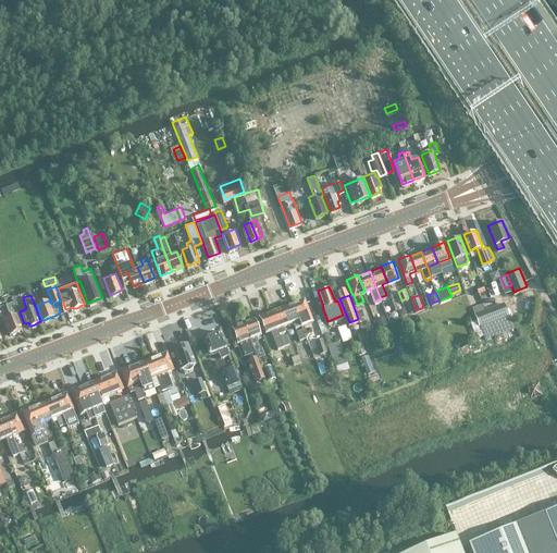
[(298,318),(300,324),(307,321),(305,315),(310,312),(304,297),(292,302),(298,317),(298,318)]
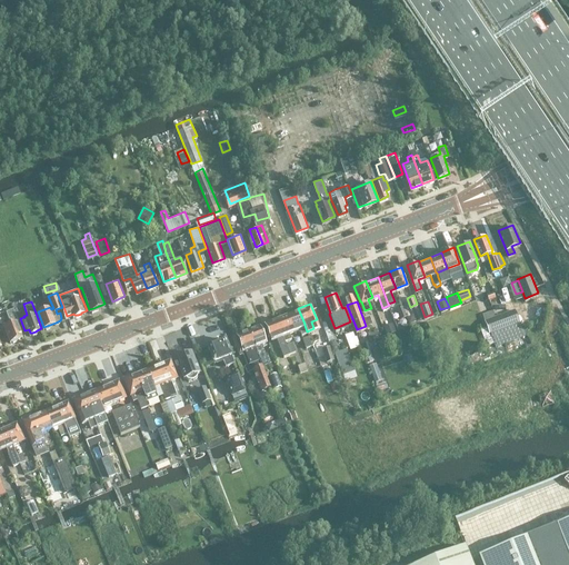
[(401,305),(396,306),(399,316),(405,314),(401,305)]
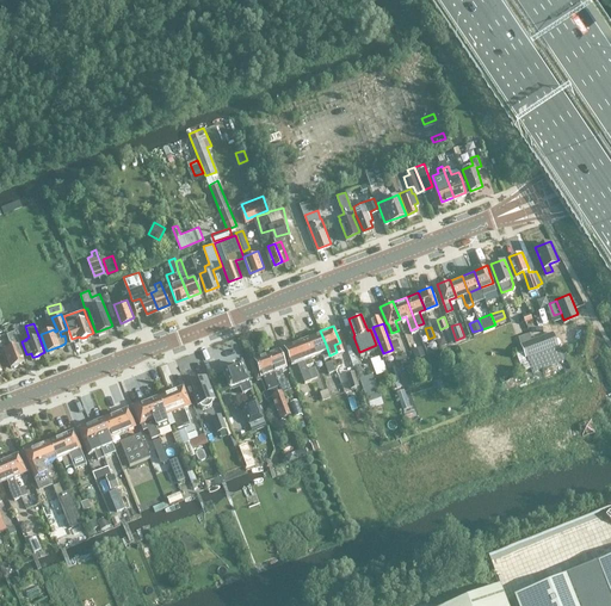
[(532,370),(566,358),(562,346),(560,347),(553,328),(531,336),(529,329),(518,334),(520,340),(520,341),(522,346),(514,350),(522,368),(530,364),(532,370)]
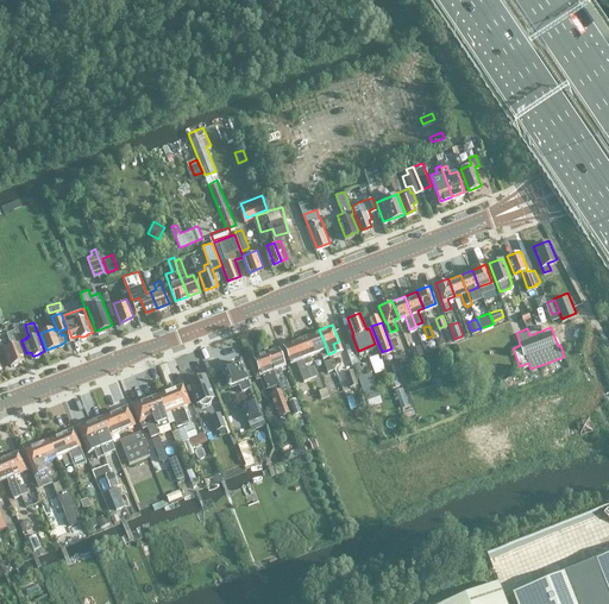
[(5,346),(11,364),(24,358),(18,341),(19,341),(16,328),(7,331),(12,344),(5,346)]
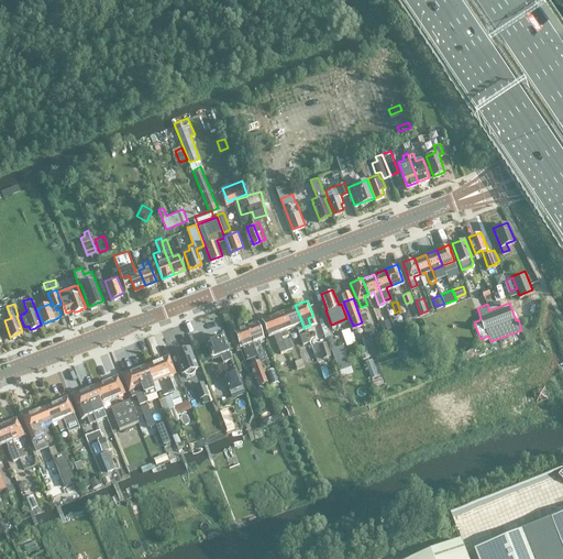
[(284,308),(290,326),(296,324),(298,329),(304,328),(301,321),(301,320),(295,305),(284,308)]
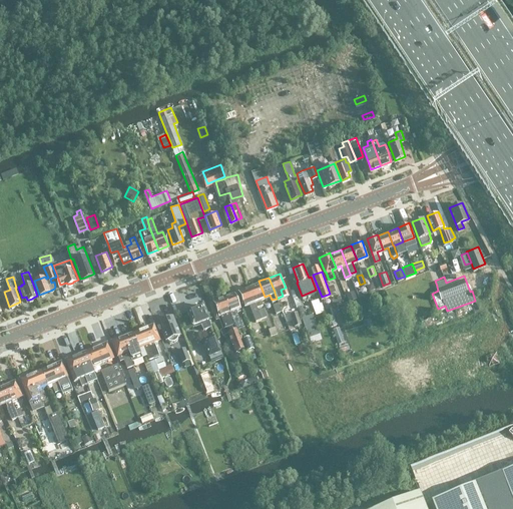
[(257,306),(258,306),(263,304),(261,298),(265,297),(259,281),(248,285),(257,306)]
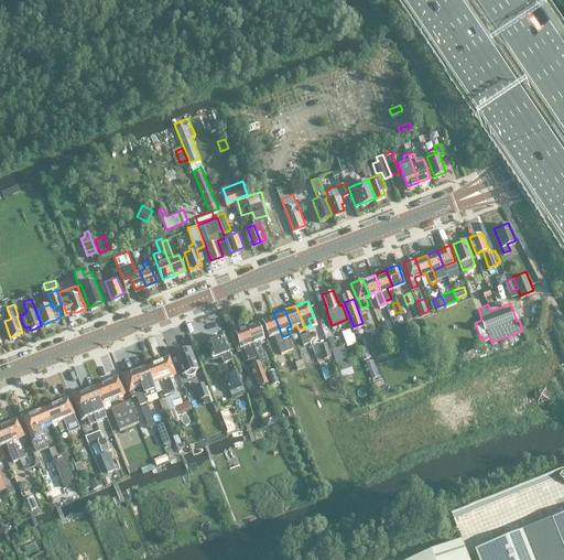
[(279,345),(281,352),(288,350),(288,348),(285,342),(284,343),(283,340),(284,340),(283,336),(282,336),(273,313),(262,318),(268,334),(274,332),(279,345)]
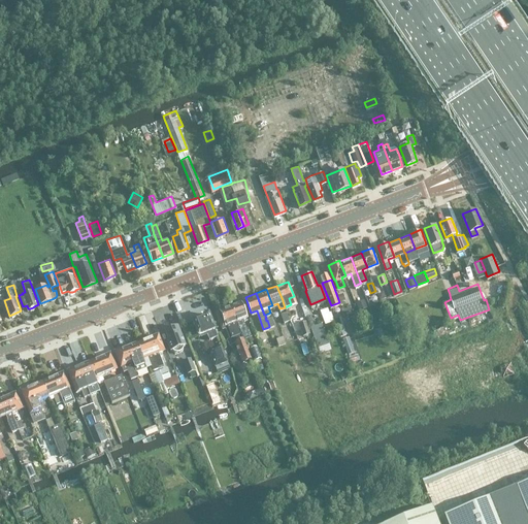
[(365,299),(357,302),(359,307),(367,304),(365,299)]
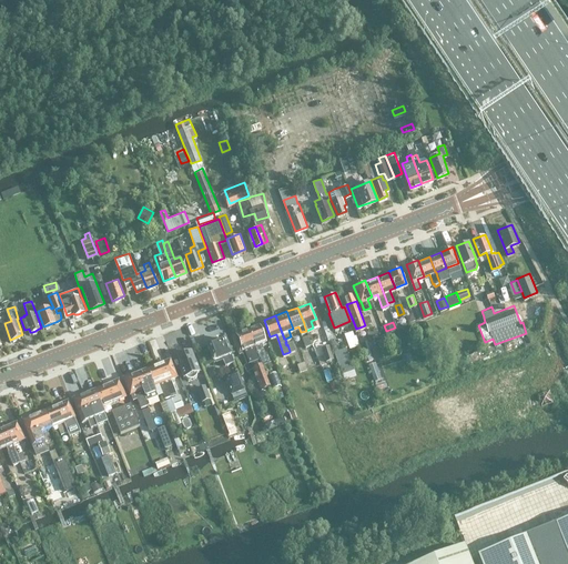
[(263,361),(264,363),(271,361),(267,351),(264,352),(261,343),(265,341),(259,323),(247,328),(253,343),(261,362),(263,361)]
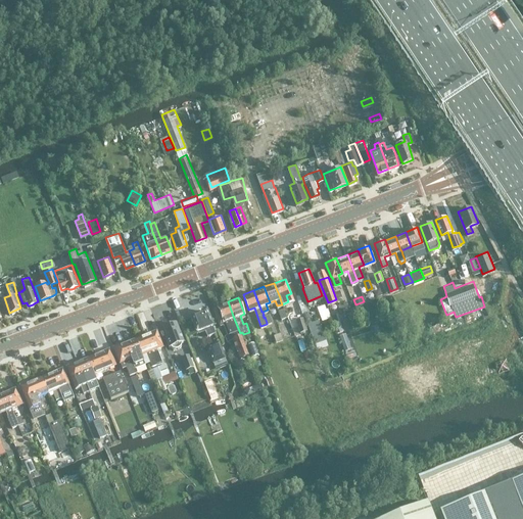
[(220,322),(224,320),(225,323),(224,323),(227,332),(228,332),(231,339),(233,338),(240,356),(249,351),(247,344),(243,334),(242,332),(240,333),(233,316),(228,301),(214,307),(220,322)]
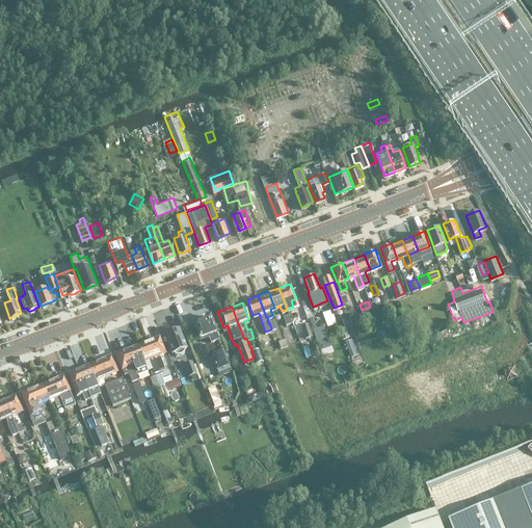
[(289,313),(288,313),(283,314),(286,323),(292,321),(289,313)]
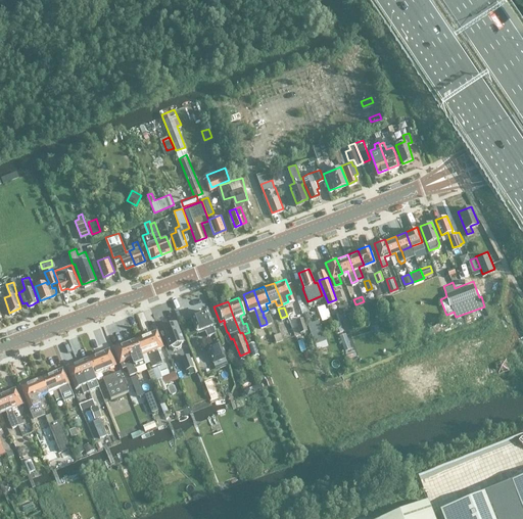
[(196,331),(198,331),(198,332),(205,330),(207,335),(216,332),(206,310),(190,316),(196,331)]
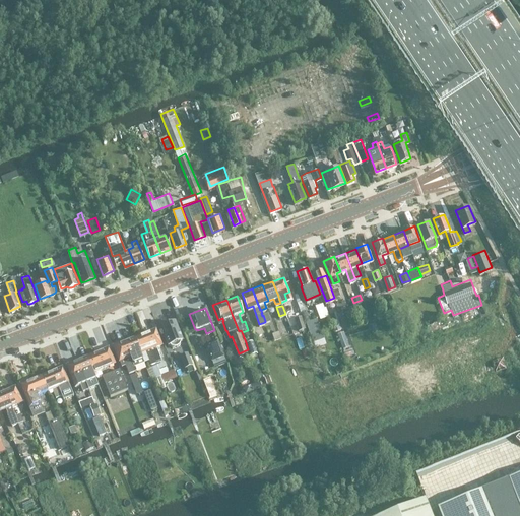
[(335,310),(330,312),(334,324),(336,323),(339,322),(335,310)]
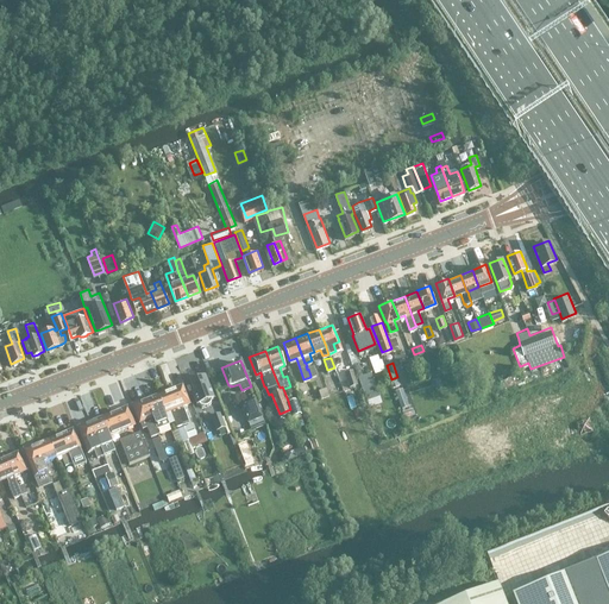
[(308,369),(311,376),(316,373),(313,364),(307,366),(306,366),(307,370),(308,369)]
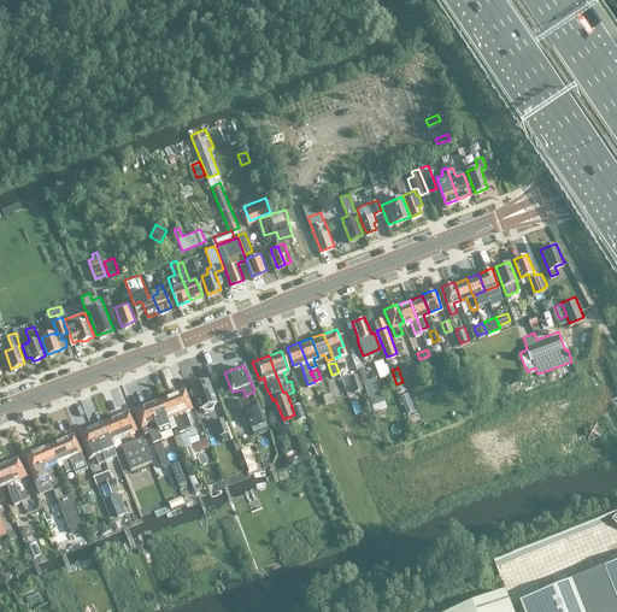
[(358,372),(350,375),(354,389),(363,387),(358,372)]
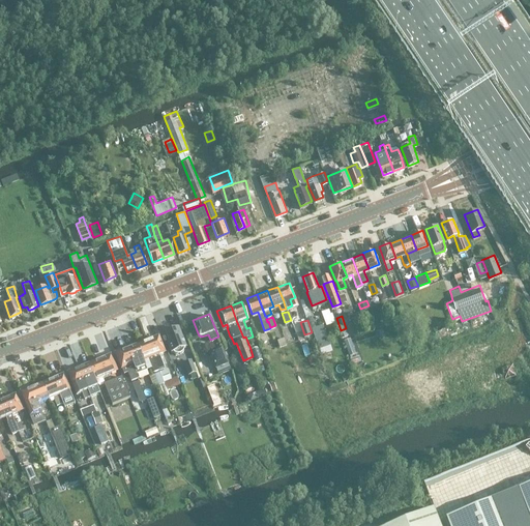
[(312,327),(321,352),(332,348),(323,323),(312,327)]
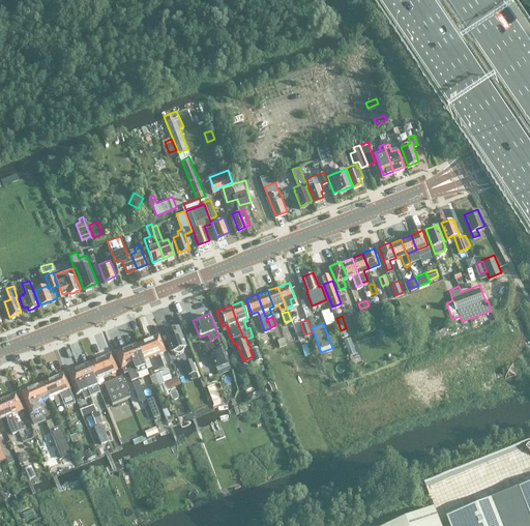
[(435,329),(438,338),(450,332),(448,324),(435,329)]
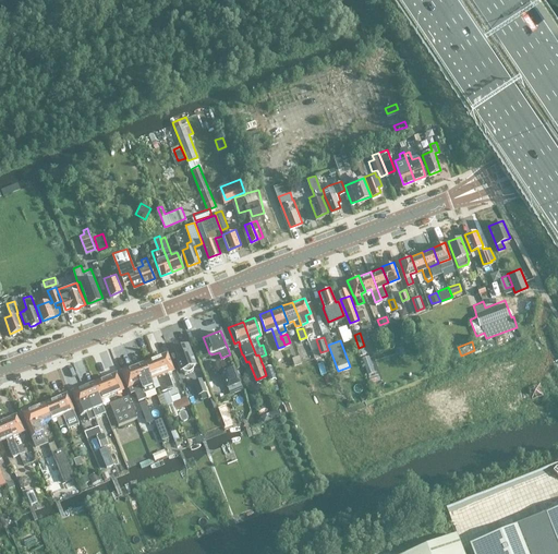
[(181,370),(182,369),(184,371),(186,371),(189,371),(190,371),(192,370),(193,368),(194,365),(194,364),(195,363),(187,342),(174,348),(178,358),(177,358),(181,370)]
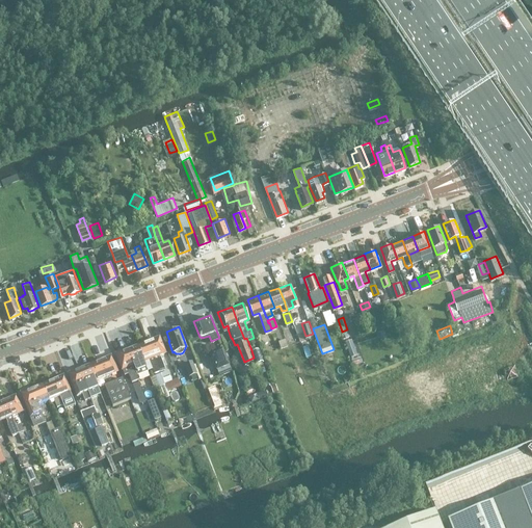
[(149,339),(160,369),(165,367),(160,351),(165,349),(159,335),(149,339)]
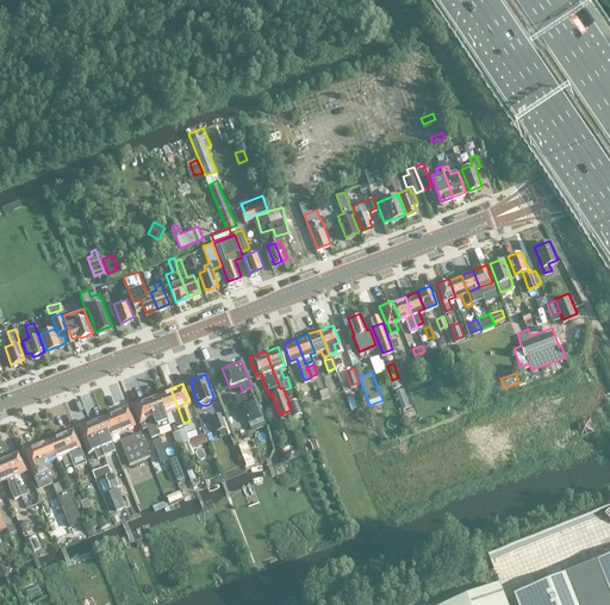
[(328,386),(319,390),(322,395),(330,393),(328,386)]
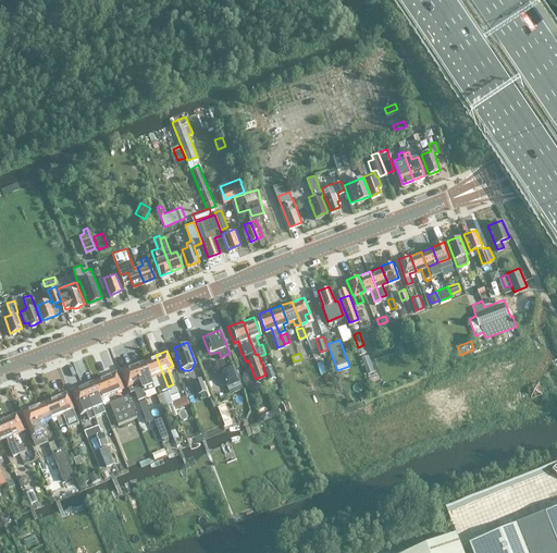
[(372,365),(368,353),(361,356),(366,368),(372,365)]
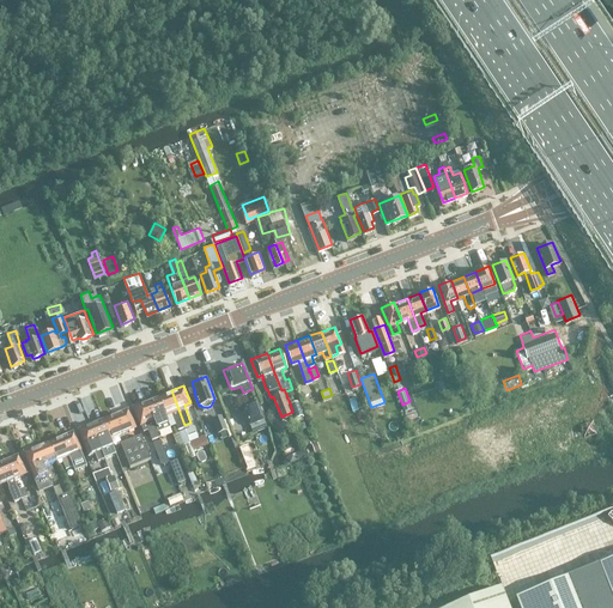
[(159,395),(165,412),(170,409),(177,429),(184,425),(171,390),(159,395)]
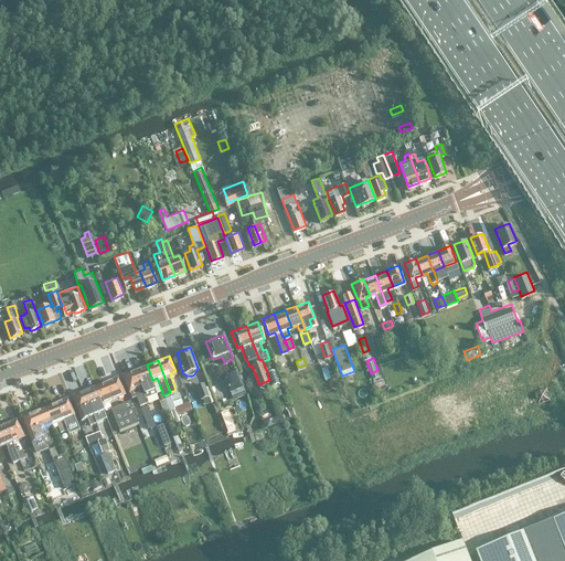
[(152,380),(147,364),(135,369),(146,395),(157,391),(152,380)]
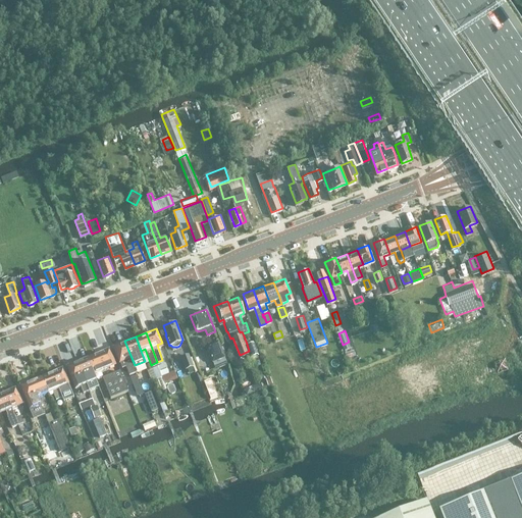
[(213,360),(225,355),(219,338),(206,343),(213,360)]
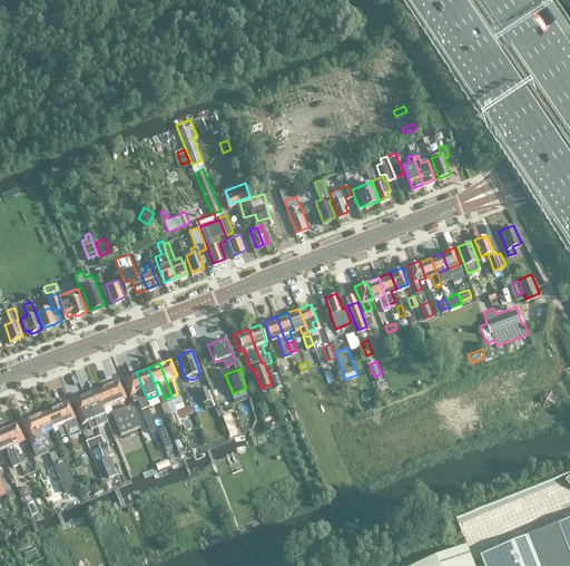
[(136,372),(125,377),(131,392),(134,398),(137,397),(141,407),(148,403),(147,399),(136,372)]
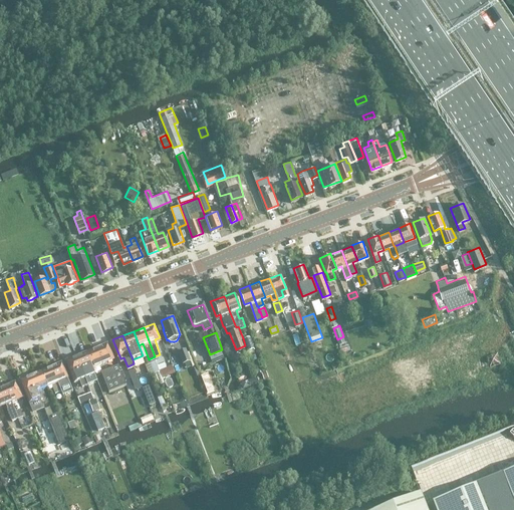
[(245,345),(247,350),(249,357),(257,355),(254,347),(250,336),(243,338),(245,345)]
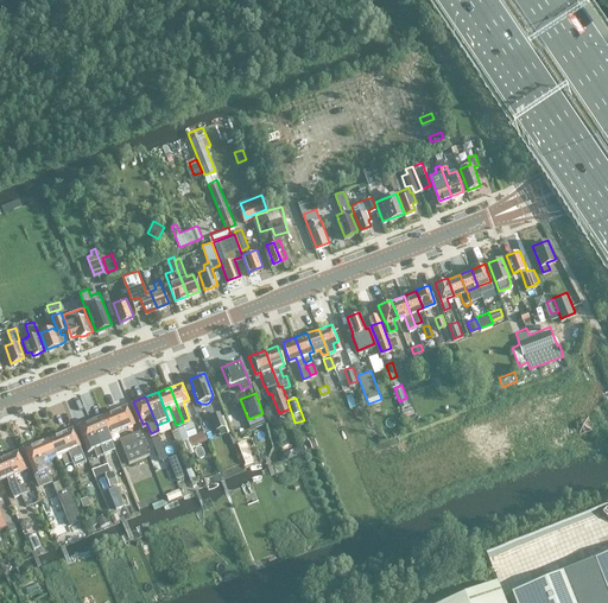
[(127,404),(114,408),(121,426),(134,421),(127,404)]
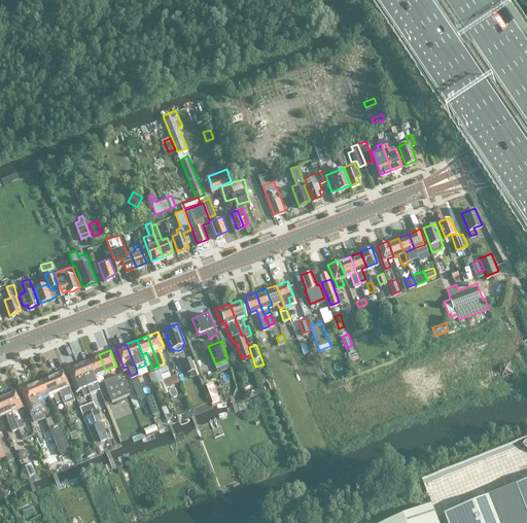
[(99,354),(90,358),(95,374),(105,370),(99,354)]
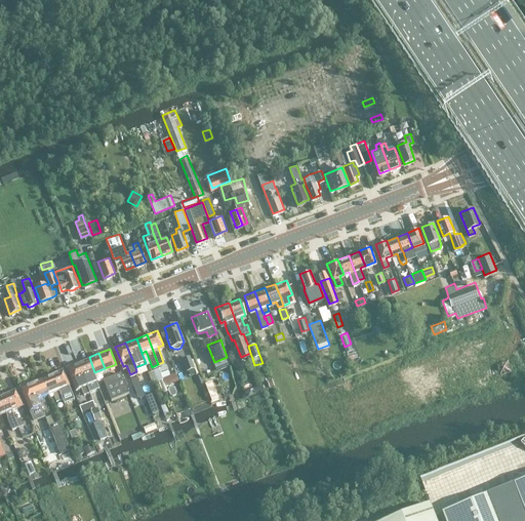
[(194,367),(189,356),(183,358),(187,369),(194,367)]
